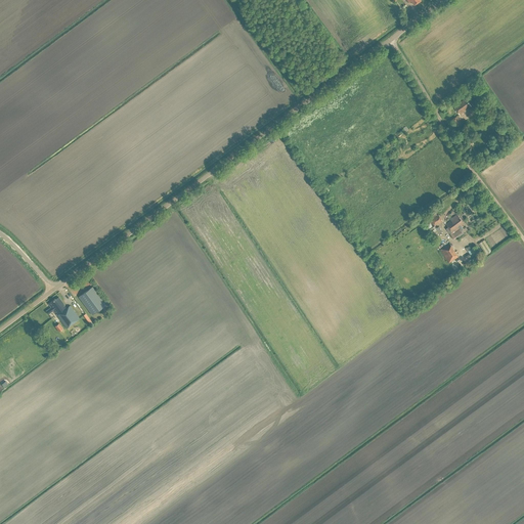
[(471,106),(467,99),(454,106),(460,115),(467,110),(471,106)]
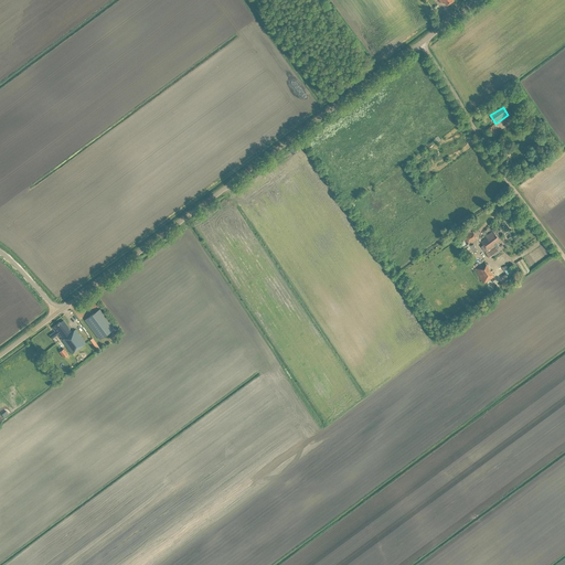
[(499,132),(494,125),(488,129),(492,137),(499,132)]
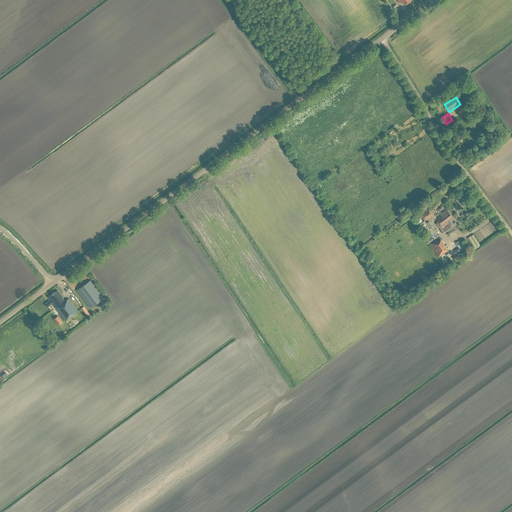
[(424,221),(433,216),(429,209),(420,215),(424,221)]
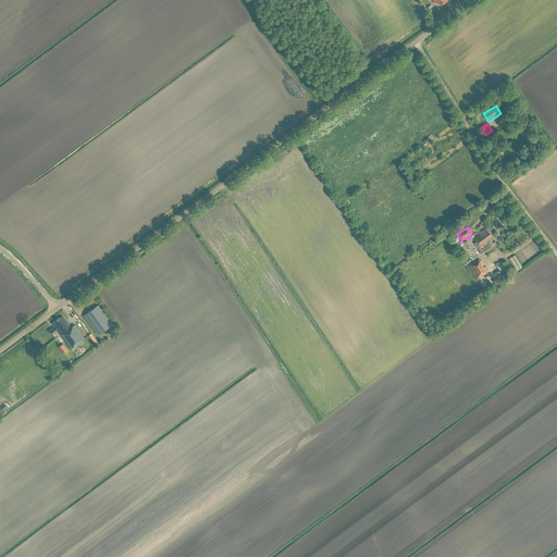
[(489,242),(494,238),(486,227),(481,232),(481,233),(480,234),(480,235),(474,238),(477,242),(474,243),(479,249),(482,248),(489,243),(490,243),(489,242)]
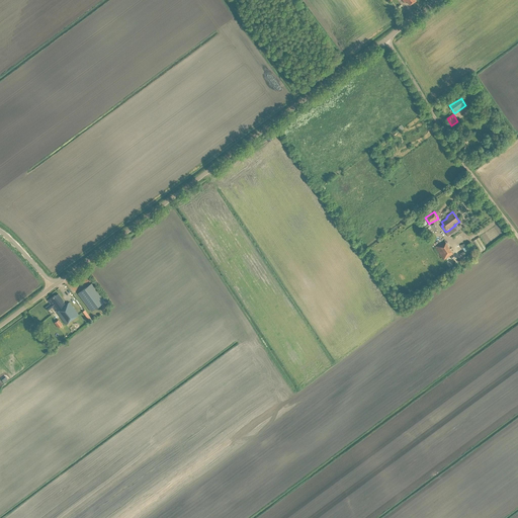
[(434,232),(431,226),(426,230),(429,235),(434,232)]
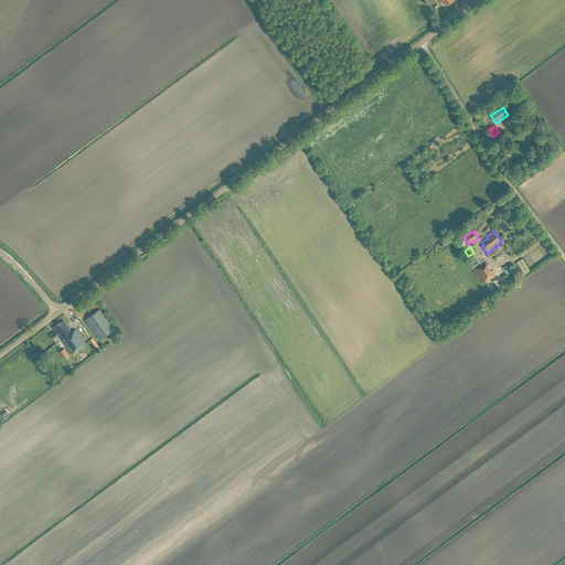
[(489,258),(499,252),(496,246),(489,252),(486,253),(489,258)]
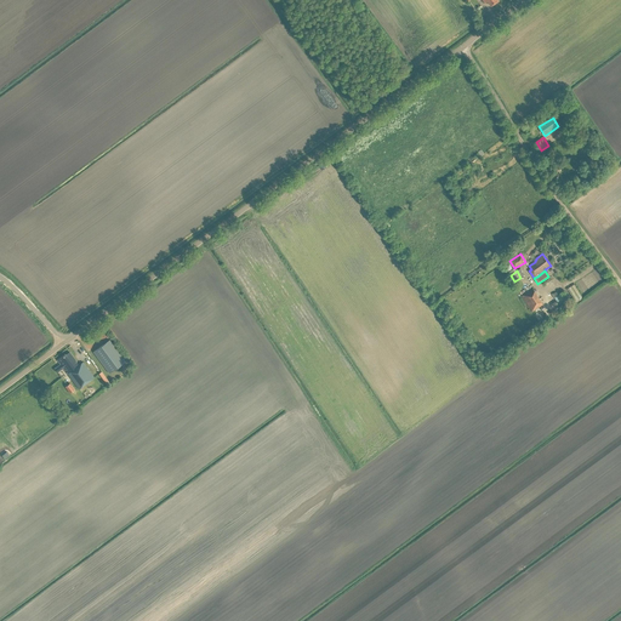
[(576,284),(569,288),(575,301),(582,297),(576,284)]
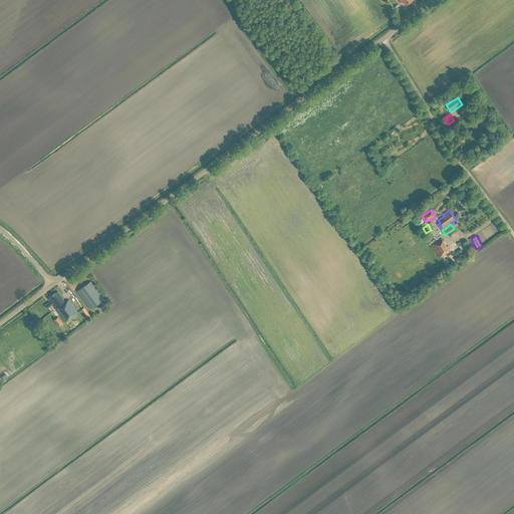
[(432,244),(441,258),(450,252),(442,238),(432,244)]
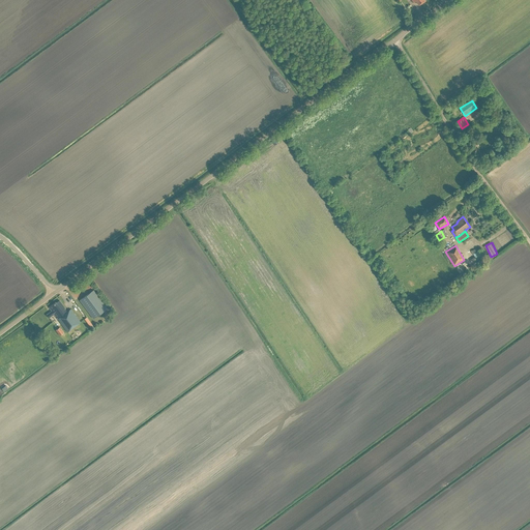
[(93,319),(108,308),(93,290),(80,300),(93,319)]
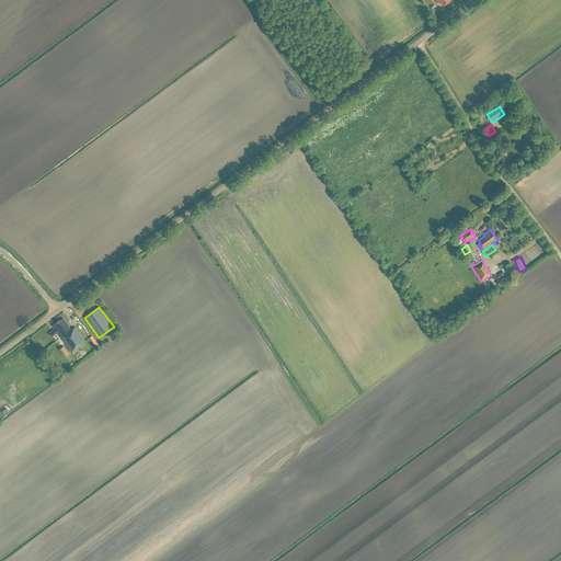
[(59,321),(59,320),(53,325),(61,336),(61,338),(71,352),(86,341),(76,327),(71,330),(63,319),(59,321)]
